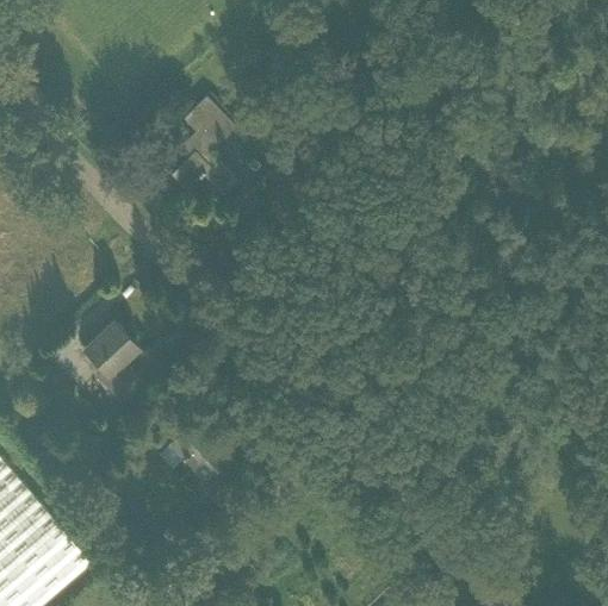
[(213,152),(240,126),(210,97),(187,119),(199,132),(182,149),(191,158),(175,174),(191,191),(206,174),(227,194),(240,181),(213,152)]
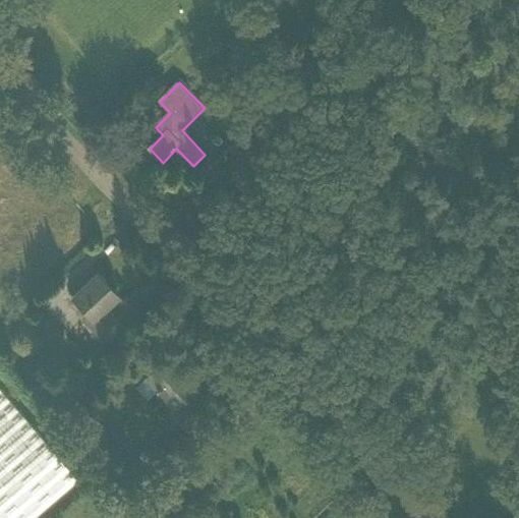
[(105,342),(122,327),(106,308),(119,296),(99,274),(73,297),(91,315),(85,321),(105,342)]
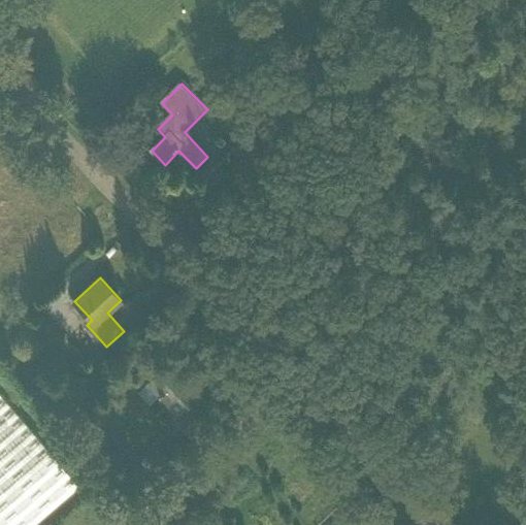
[(186,433),(206,414),(214,406),(203,396),(206,392),(176,359),(150,384),(179,417),(174,421),(186,433)]
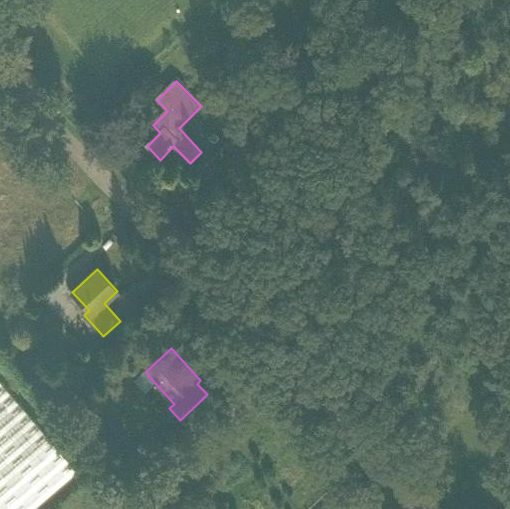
[(0,384),(0,508),(35,508),(77,474),(0,384)]
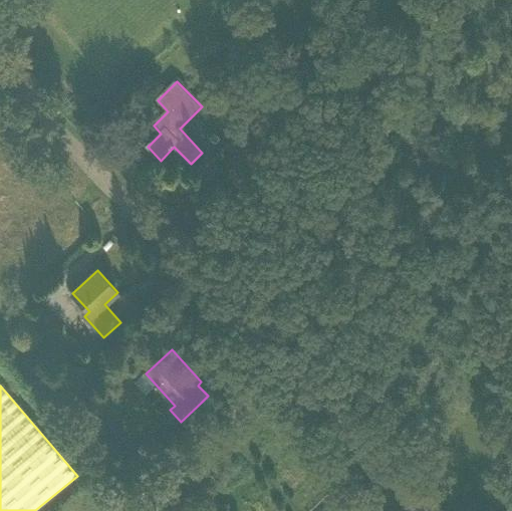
[(97,432),(89,416),(78,421),(85,437),(97,432)]
